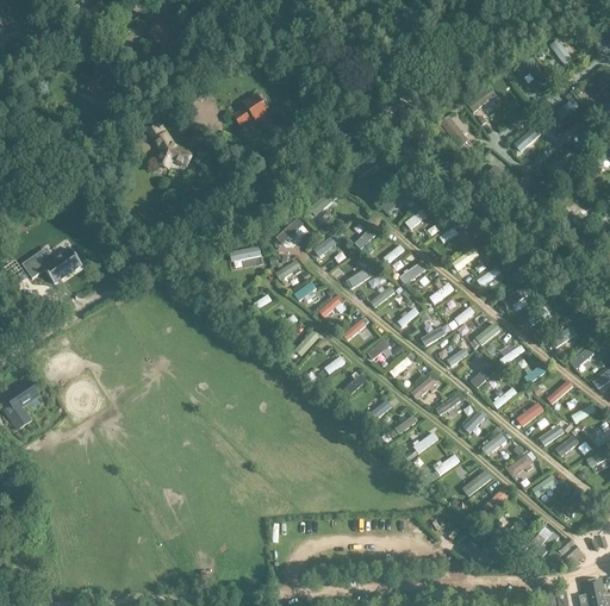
[(31,25),(36,31),(45,22),(41,16),(31,25)]
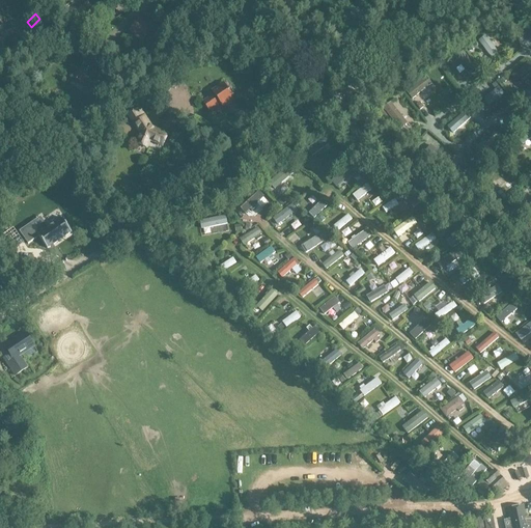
[(81,18),(74,25),(78,30),(86,23),(81,18)]
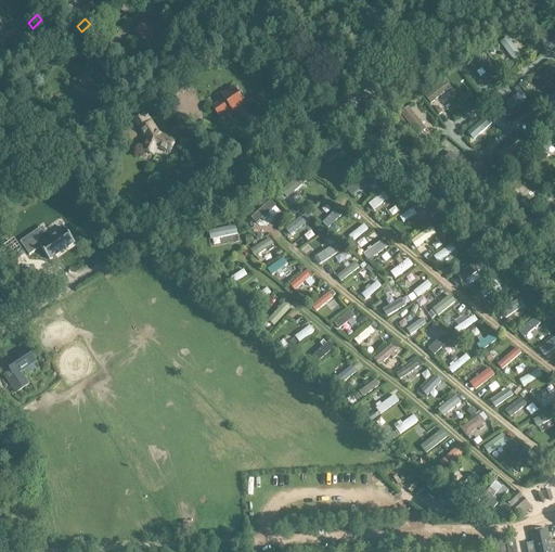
[(157,28),(146,18),(137,29),(149,39),(147,41),(155,47),(162,39),(160,38),(166,31),(159,25),(157,28)]
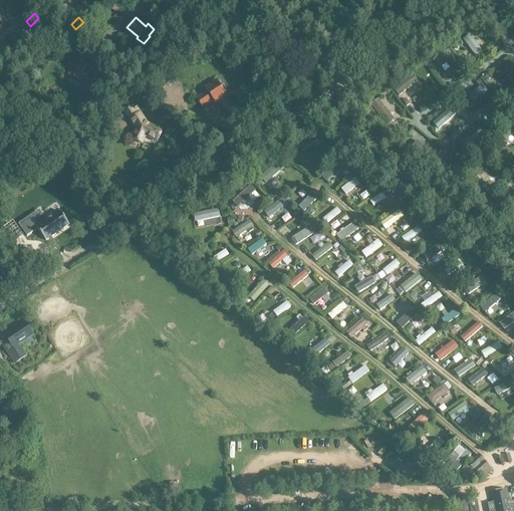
[(464,37),(476,53),(481,49),(469,33),(464,37)]
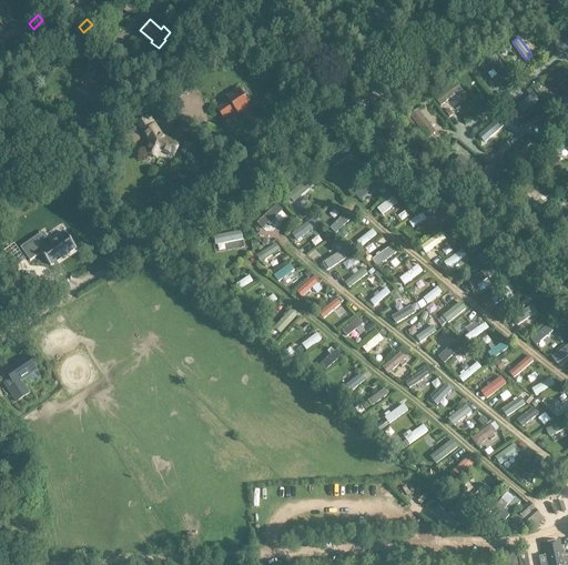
[(497,58),(490,62),(504,81),(511,76),(497,58)]
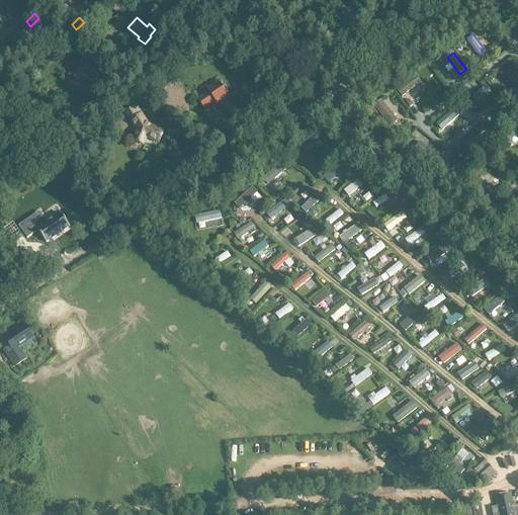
[(441,60),(438,56),(432,60),(435,64),(441,60)]
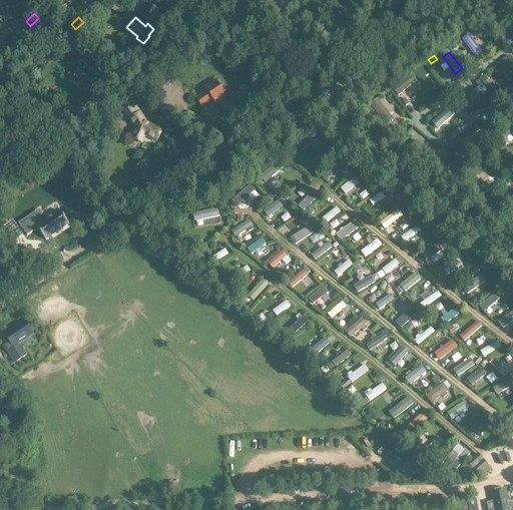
[(500,79),(512,67),(512,60),(511,59),(494,73),(500,79)]
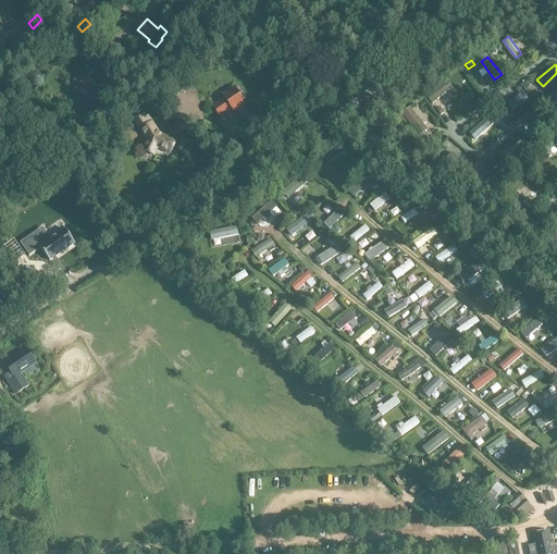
[(159,94),(170,103),(183,88),(171,78),(159,94)]
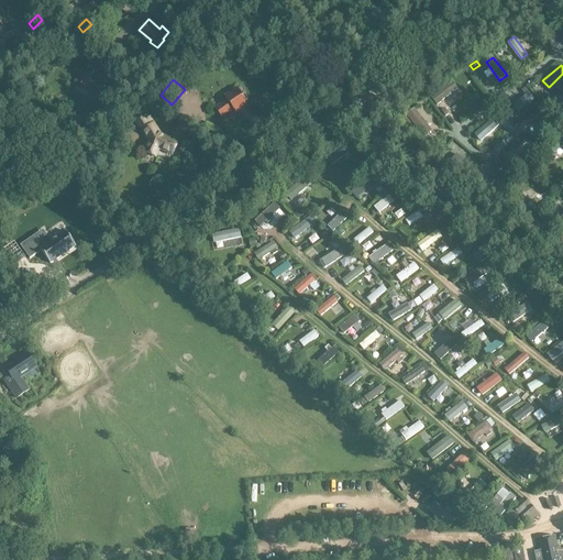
[(452,80),(431,96),(437,103),(457,87),(452,80)]
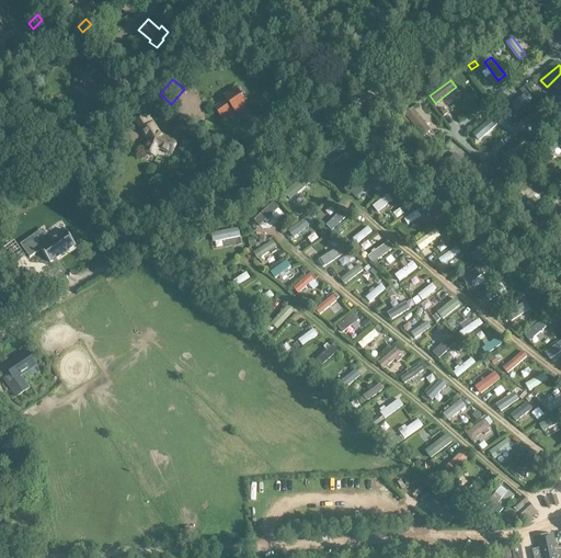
[(220,113),(232,105),(235,109),(247,101),(237,87),(226,94),(228,98),(216,106),(220,113)]
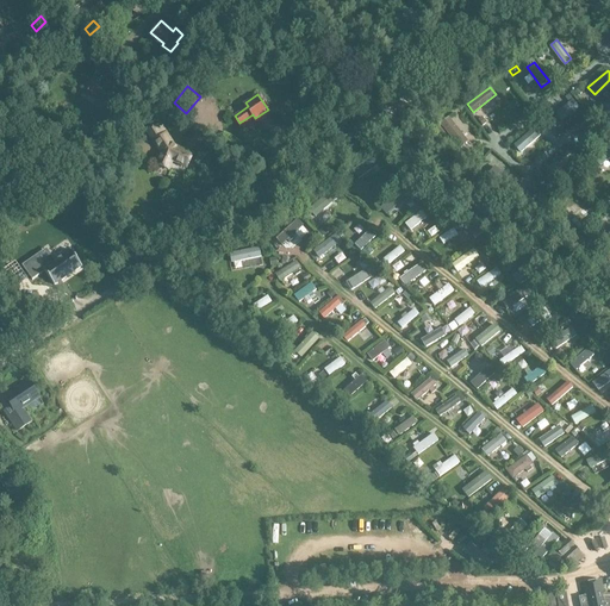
[(579,106),(573,99),(556,113),(562,120),(579,106)]
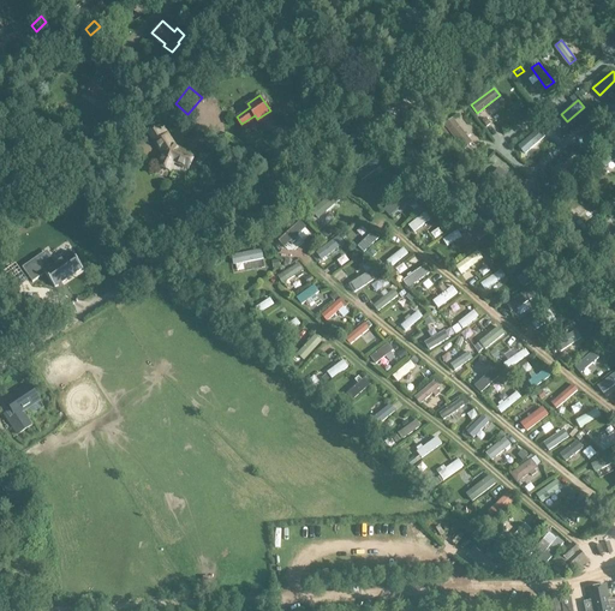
[(445,124),(464,148),(471,142),(453,118),(445,124)]
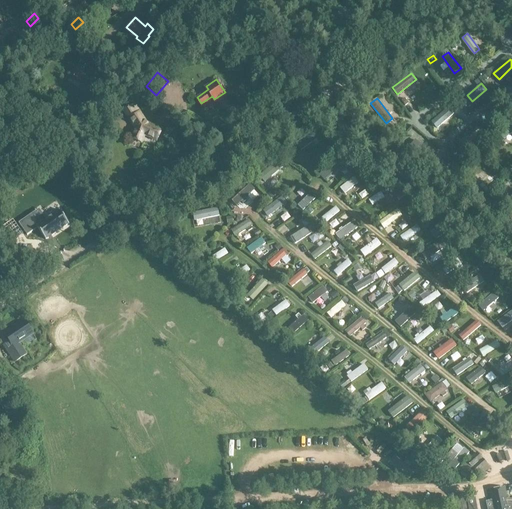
[(141,140),(144,133),(157,138),(162,127),(149,122),(135,103),(134,104),(133,102),(122,109),(135,129),(132,136),(141,140)]
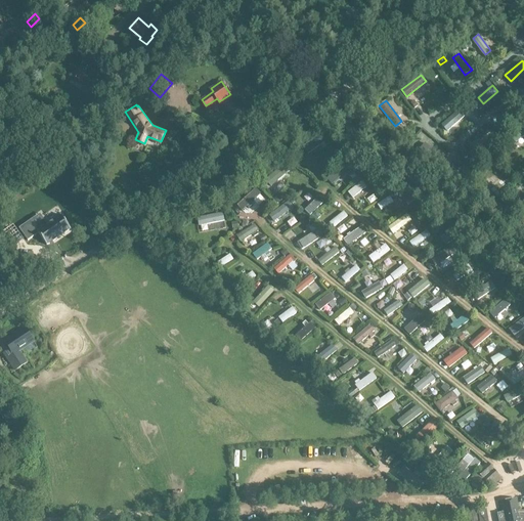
[(442,124),(447,130),(465,117),(459,110),(442,124)]
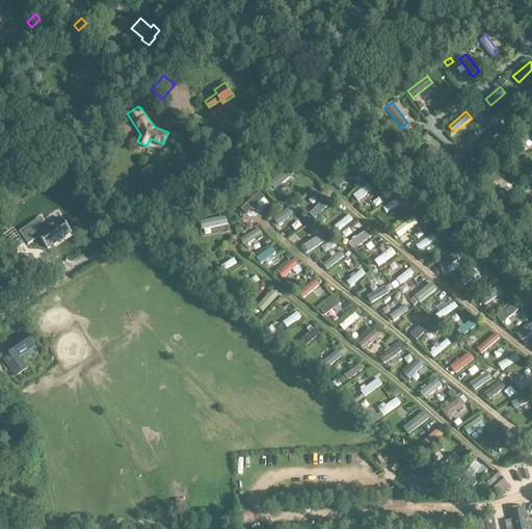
[(522,112),(504,128),(510,134),(527,118),(522,112)]
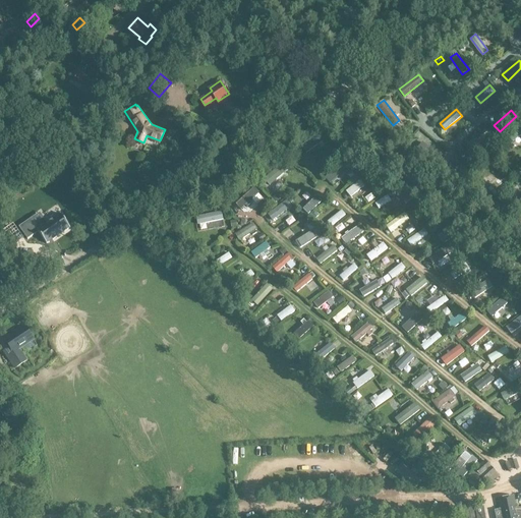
[(520,124),(508,134),(512,140),(520,133),(520,124)]
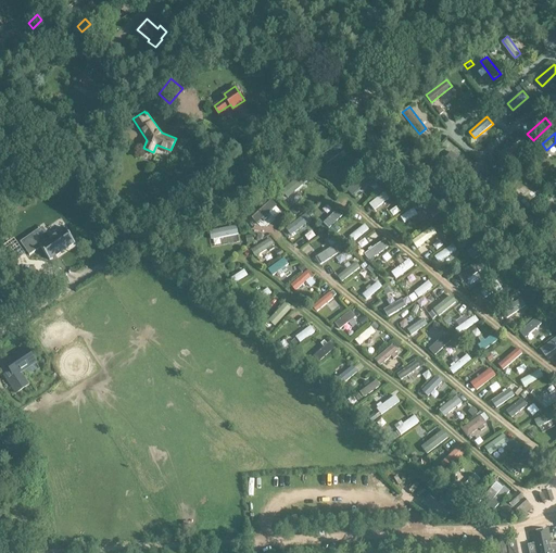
[(323,153),(327,161),(349,146),(343,138),(323,153)]
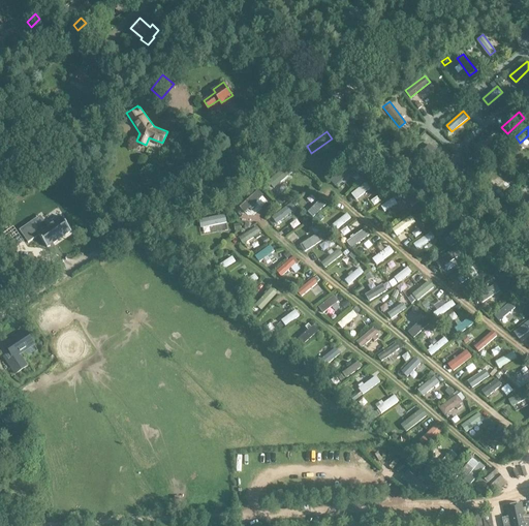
[(475,151),(481,157),(496,142),(490,136),(475,151)]
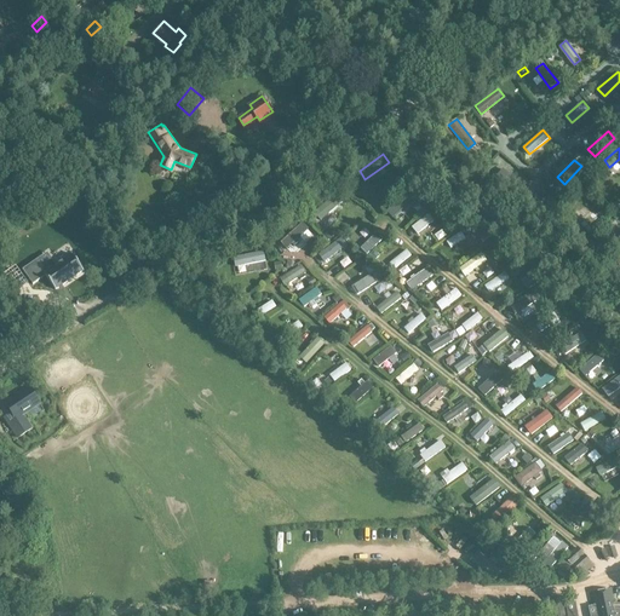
[(497,176),(518,194),(524,186),(503,168),(497,176)]
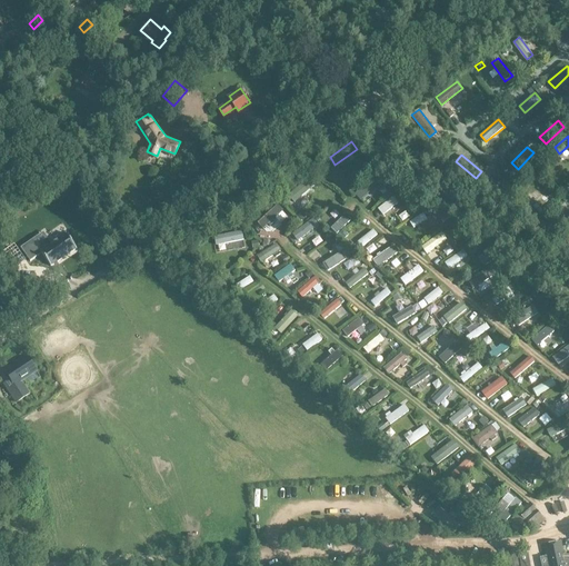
[(289,194),(295,200),(316,182),(310,176),(289,194)]
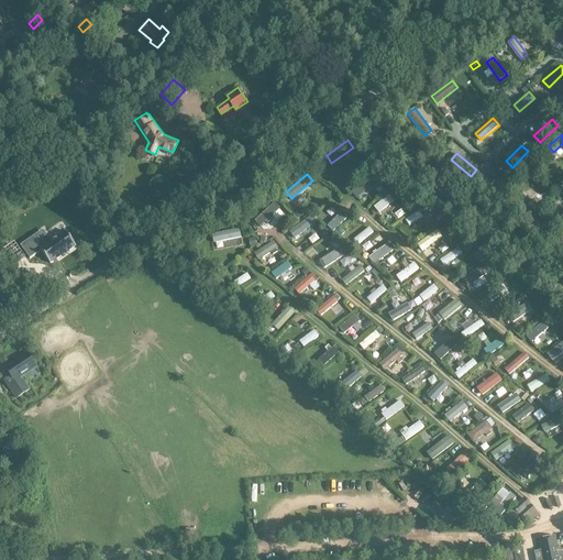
[(352,189),(357,195),(374,179),(370,174),(352,189)]
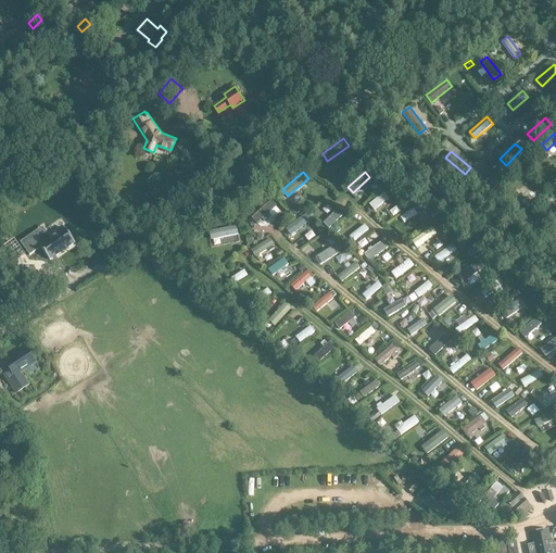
[(379,172),(373,177),(376,180),(382,175),(379,172)]
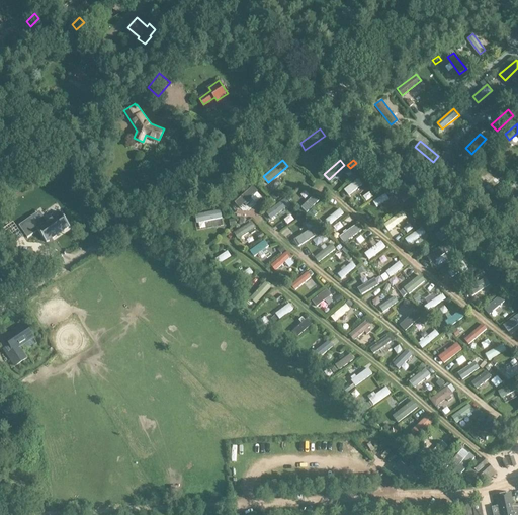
[(454,177),(453,168),(444,168),(444,178),(454,177)]
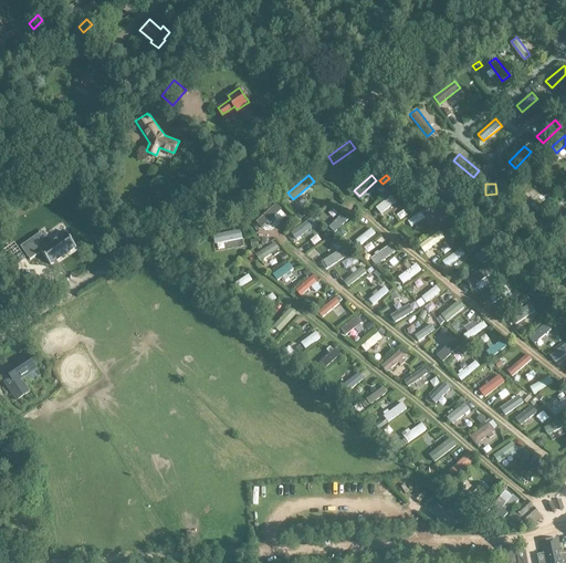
[(549,198),(543,193),(524,210),(530,217),(549,198)]
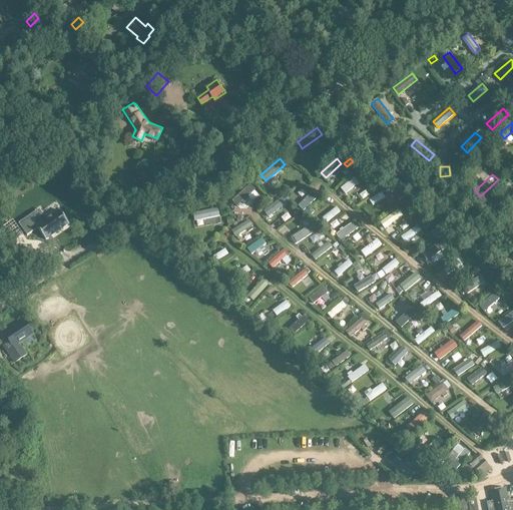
[(345,192),(358,181),(354,175),(341,186),(345,192)]
